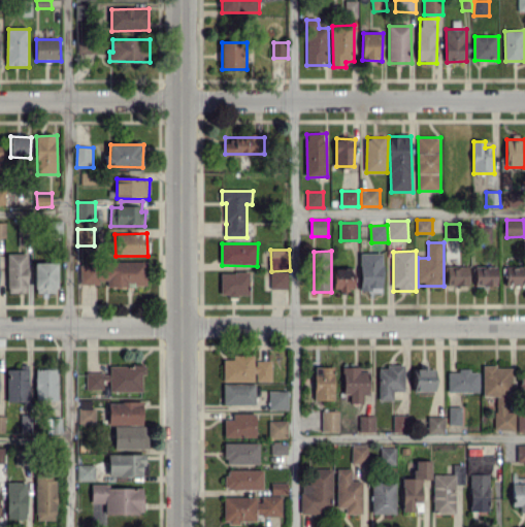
[(8,254),(9,294),(29,293),(29,254),(8,254)]
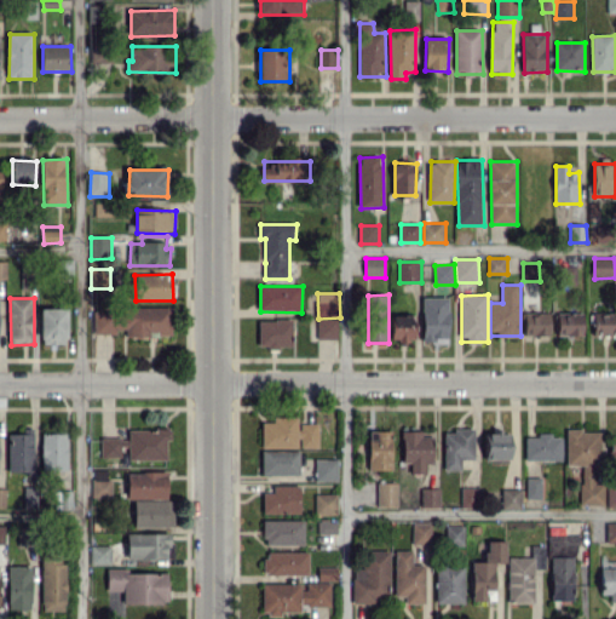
[(424,298),(425,344),(450,344),(449,298),(424,298)]
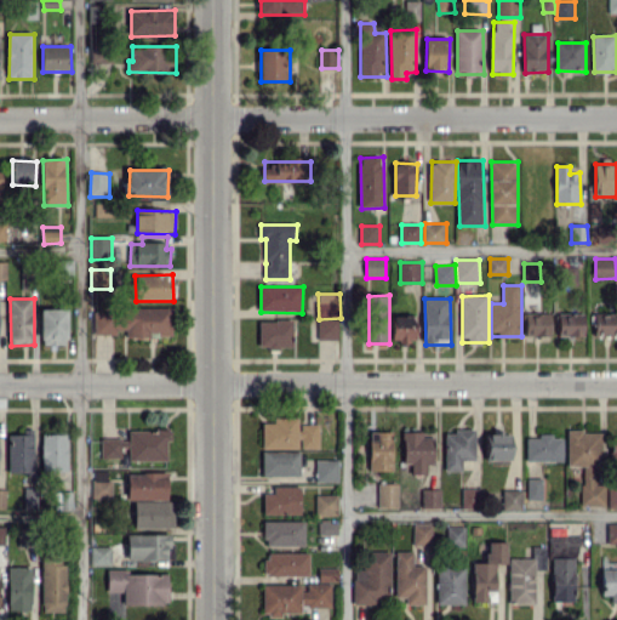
[(43,310),(43,346),(69,346),(68,310),(43,310)]
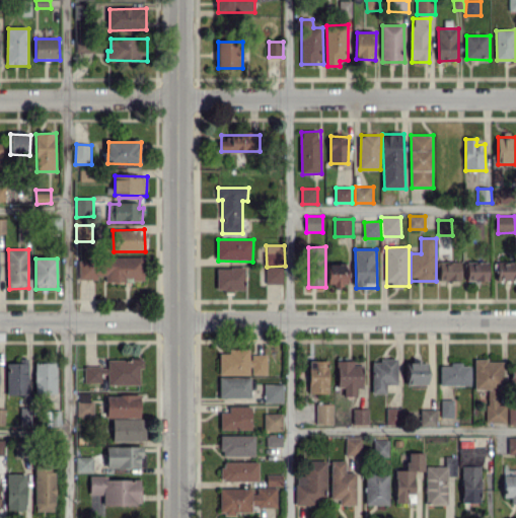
[(79,281),(103,281),(103,282),(146,282),(146,260),(79,259),(79,281)]
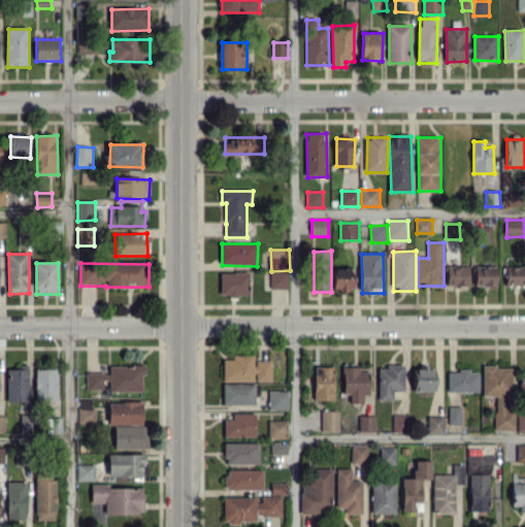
[(448,287),(470,286),(470,266),(448,267),(448,287)]
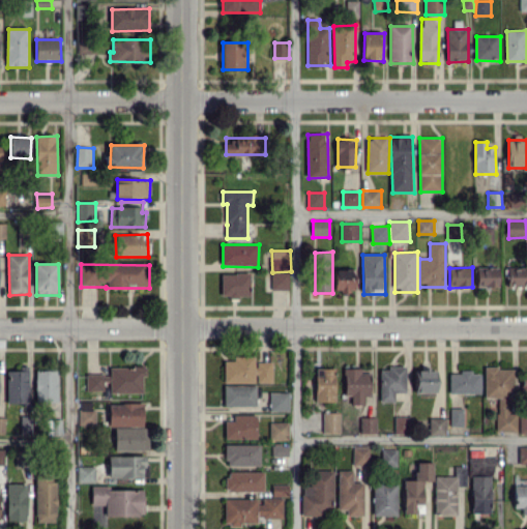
[(500,288),(500,268),(477,268),(477,287),(500,288)]
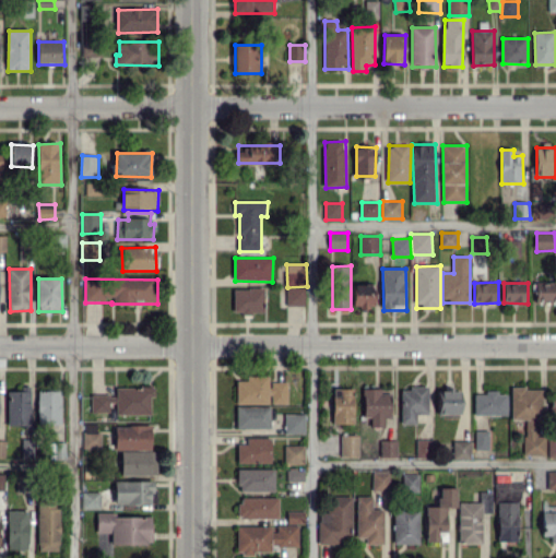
[(555,283),(537,283),(536,303),(555,304),(555,283)]
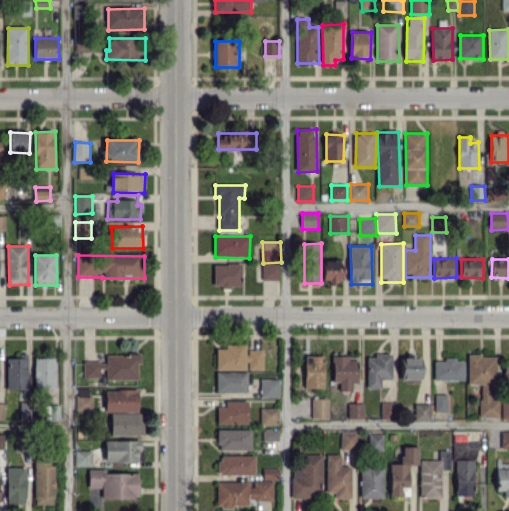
[(324,282),(344,282),(344,261),(325,260),(324,282)]
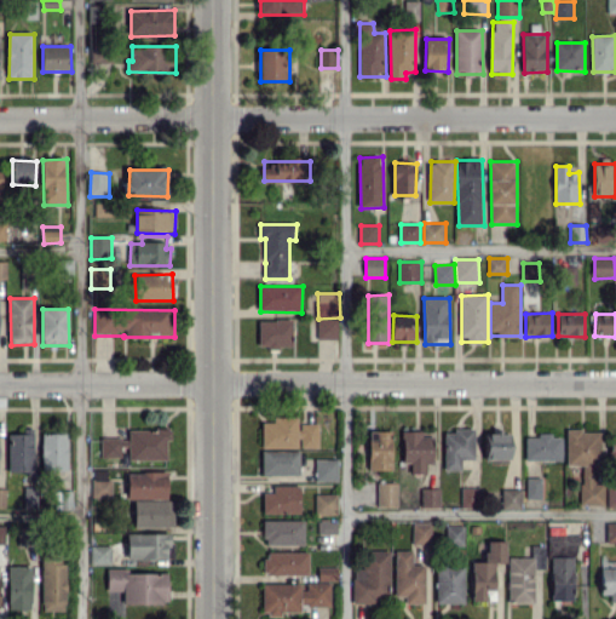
[(339,319),(318,320),(320,340),(340,339),(339,319)]
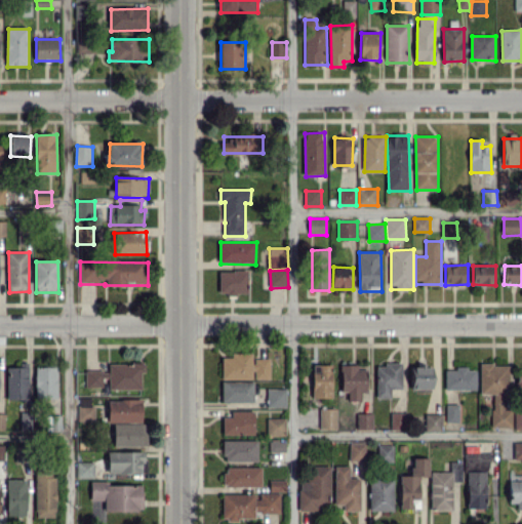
[(221,272),(221,294),(249,294),(249,271),(221,272)]
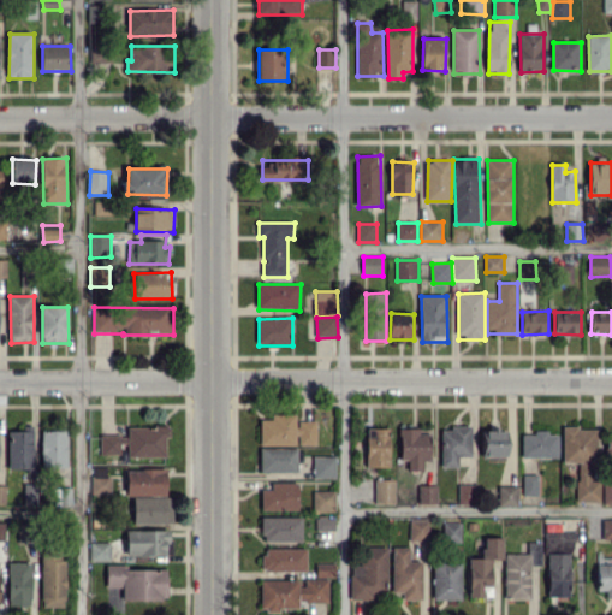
[(262,447),(298,445),(297,414),(273,415),(273,420),(261,420),(262,447)]
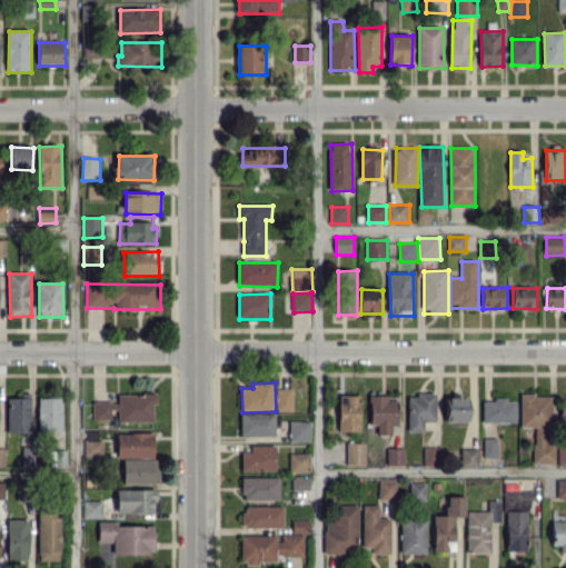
[(295,389),(277,389),(277,411),(295,411),(295,389)]
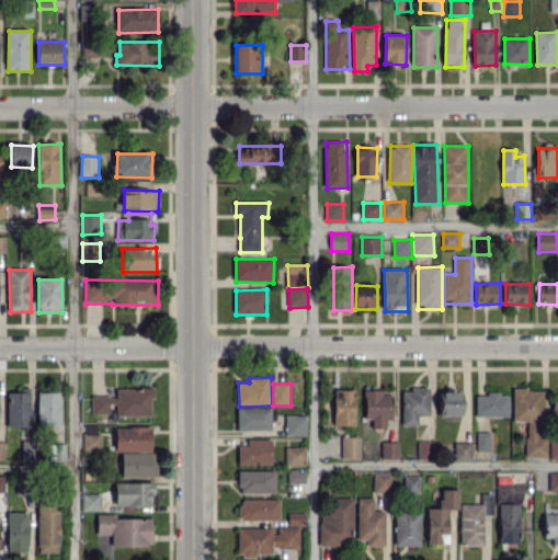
[(10,427),(32,426),(31,388),(23,388),(23,392),(9,393),(10,427)]
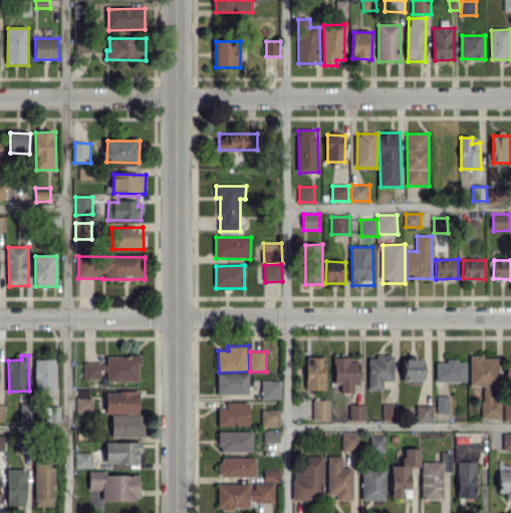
[(395,355),(377,355),(377,359),(369,359),(369,391),(384,391),(384,381),(395,381),(395,355)]
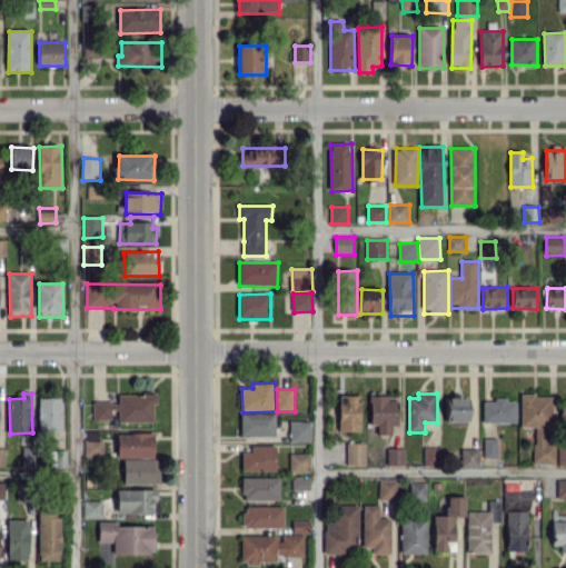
[(95,402),(95,421),(113,420),(113,411),(120,411),(120,422),(155,422),(155,404),(159,404),(159,395),(119,395),(120,402),(95,402)]
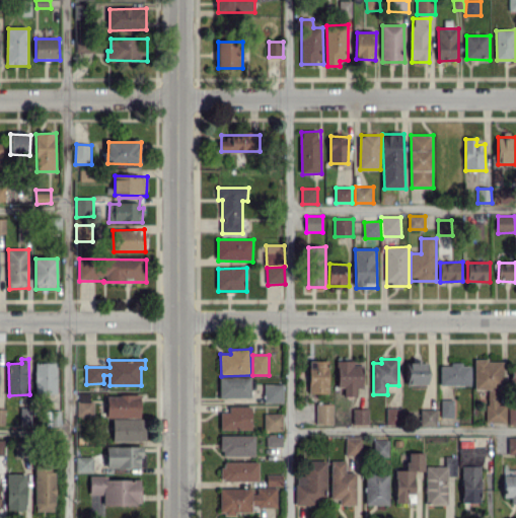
[(310,393),(329,393),(329,361),(310,362),(310,393)]
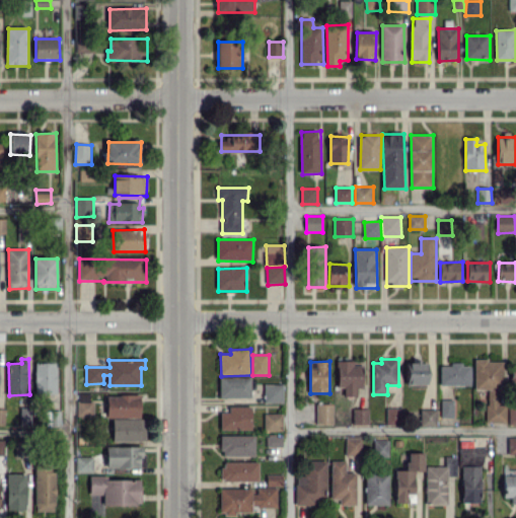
[(364,366),(356,366),(355,361),(338,362),(339,387),(345,387),(346,396),(358,396),(358,389),(364,389),(364,366)]
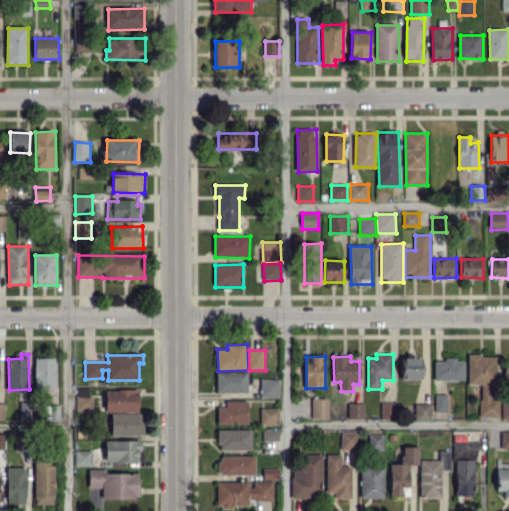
[(470,384),(481,384),(481,418),(501,417),(500,400),(492,400),(492,385),(497,385),(497,356),(469,356),(470,384)]
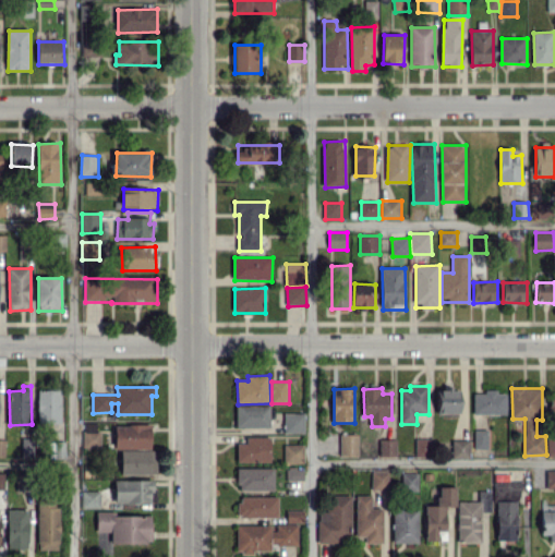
[(461,414),(461,390),(439,389),(439,414),(461,414)]
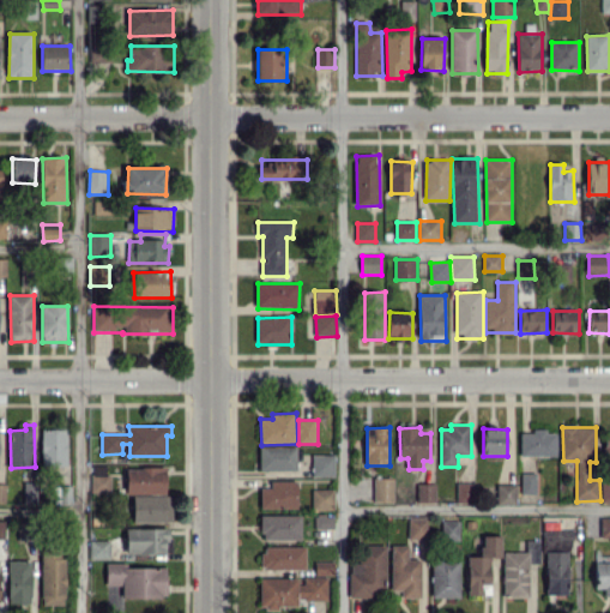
[(42,467),(68,467),(68,430),(43,430),(42,467)]
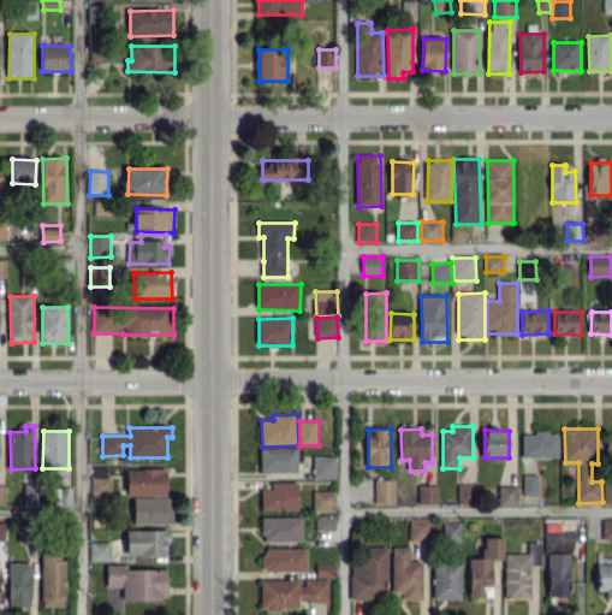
[(559,457),(559,433),(523,433),(523,457),(559,457)]
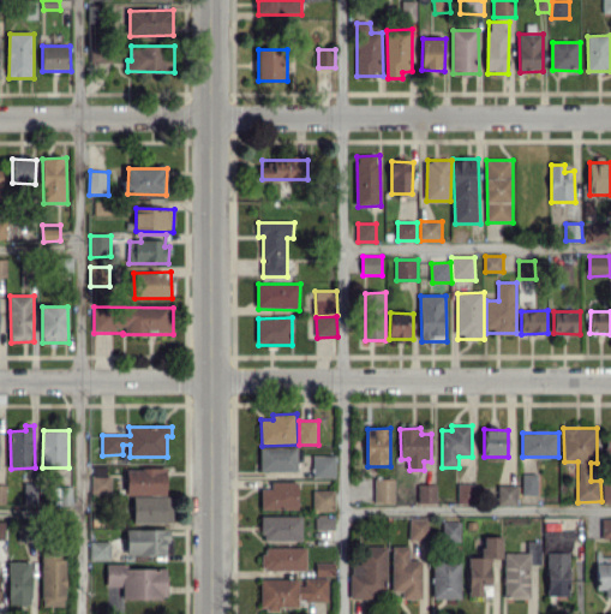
[(262,471),(299,471),(299,447),(262,448),(262,471)]
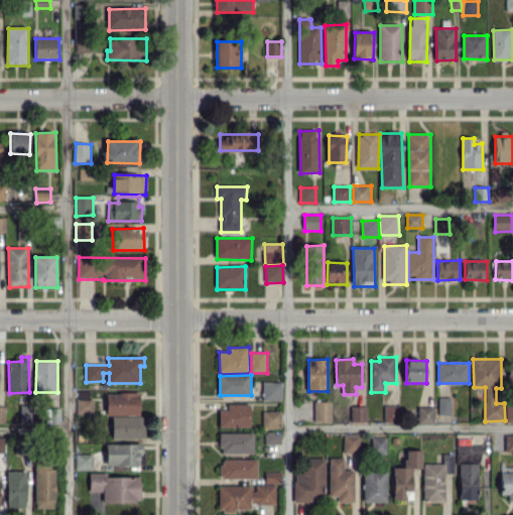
[(264,401),(283,401),(283,383),(264,383),(264,401)]
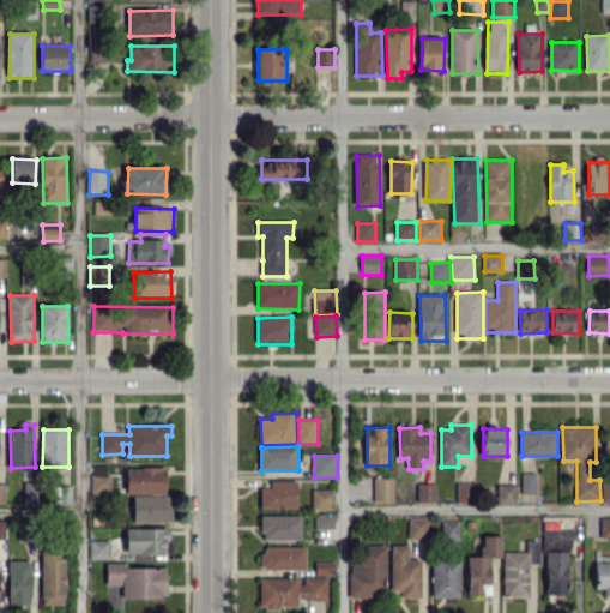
[(112,494),(112,466),(94,466),(94,494),(112,494)]
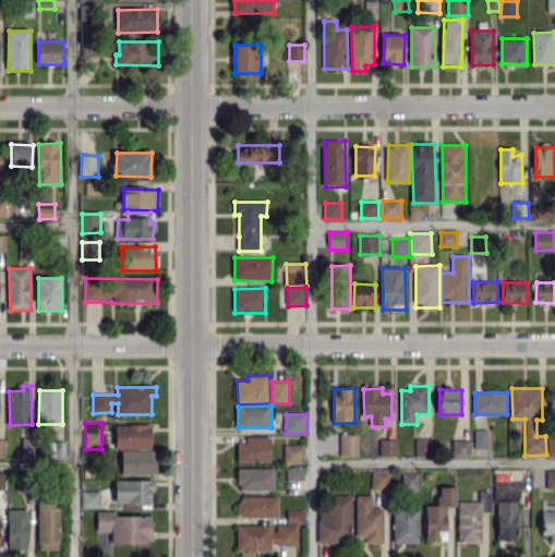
[(116,450),(153,449),(153,425),(116,425),(116,450)]
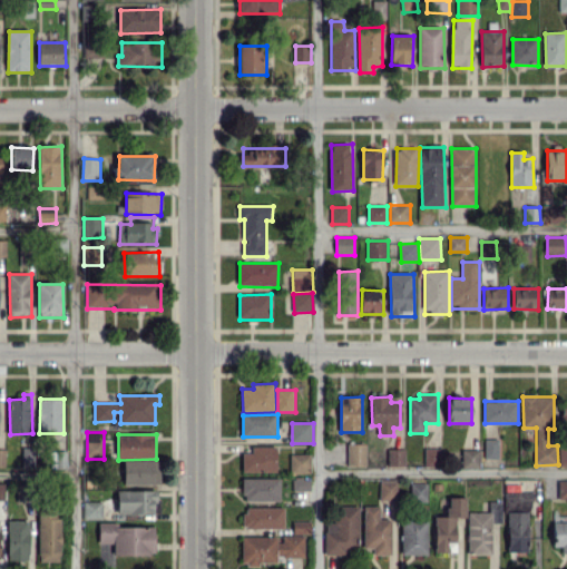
[(486,459),(500,459),(499,439),(486,440),(486,459)]
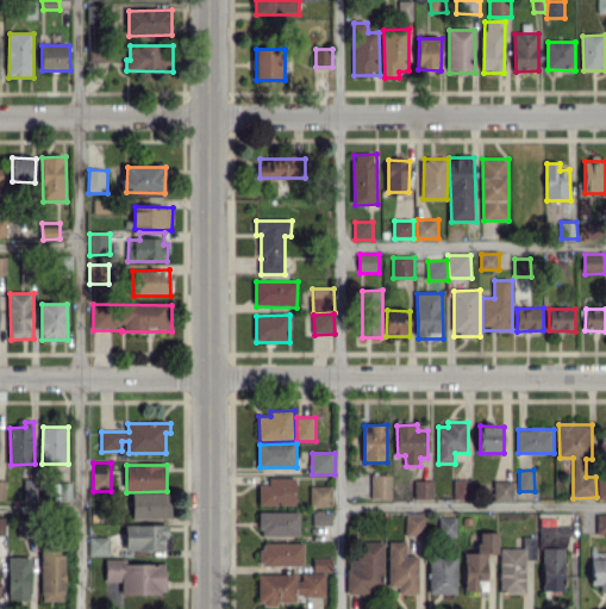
[(392,476),(373,476),(374,498),(393,498),(392,476)]
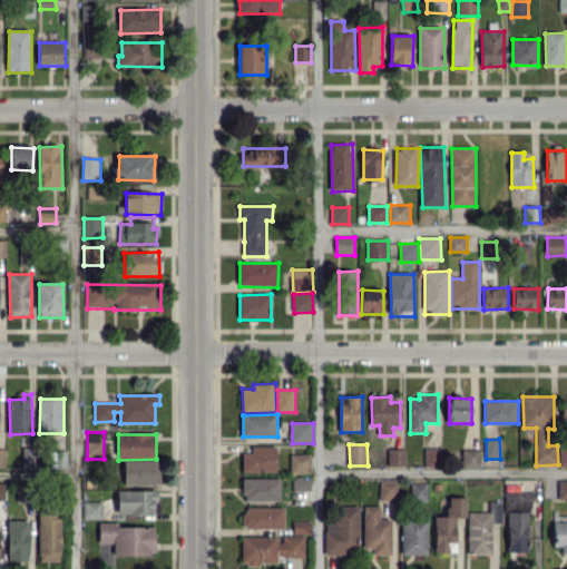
[(277,472),(277,447),(252,448),(253,453),(243,454),(243,472),(277,472)]
